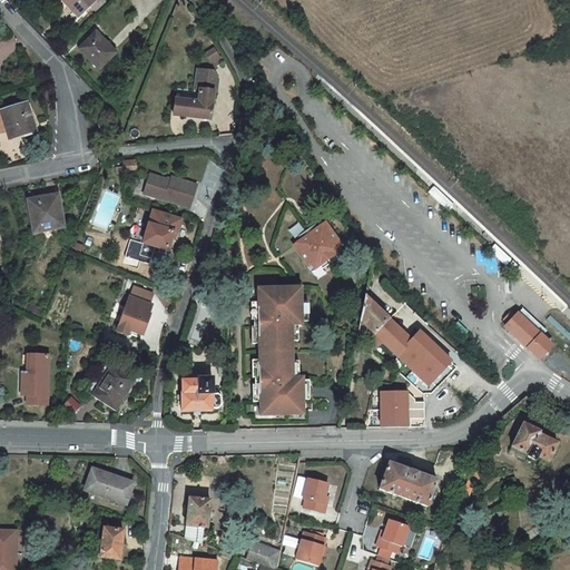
[(61,0),(62,0),(66,0),(81,15),(90,6),(96,12),(105,3),(104,3),(100,0),(61,0)]
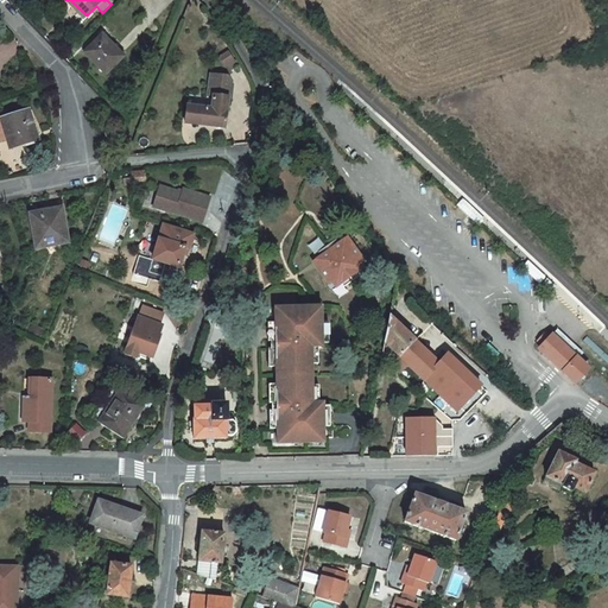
[(84,18),(87,16),(70,0),(67,0),(84,18)]
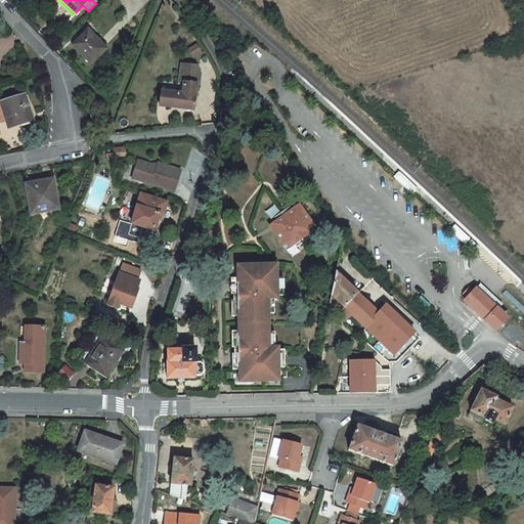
[(74,45),(91,63),(104,50),(94,40),(95,39),(88,31),(74,45)]
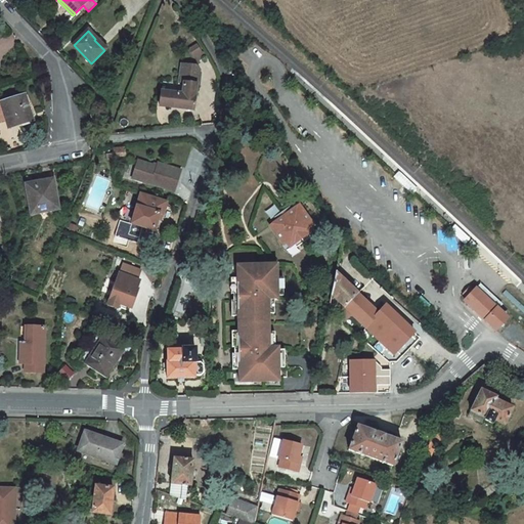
[(161,92),(160,106),(193,111),(197,85),(199,85),(201,73),(197,67),(186,64),(183,83),(184,84),(183,94),(161,92)]
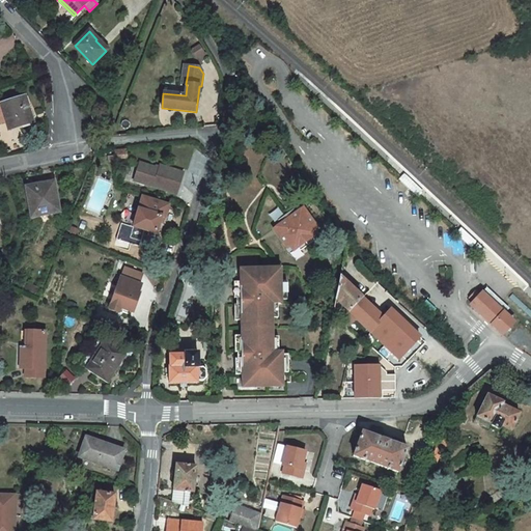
[(33,121),(25,98),(1,105),(8,129),(33,121)]
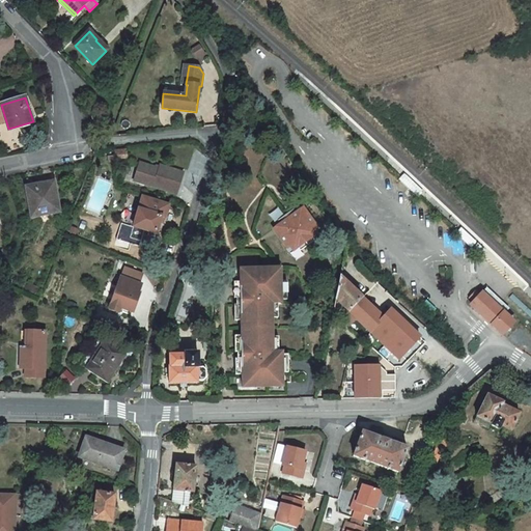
[(96,108),(90,109),(92,119),(99,118),(96,108)]
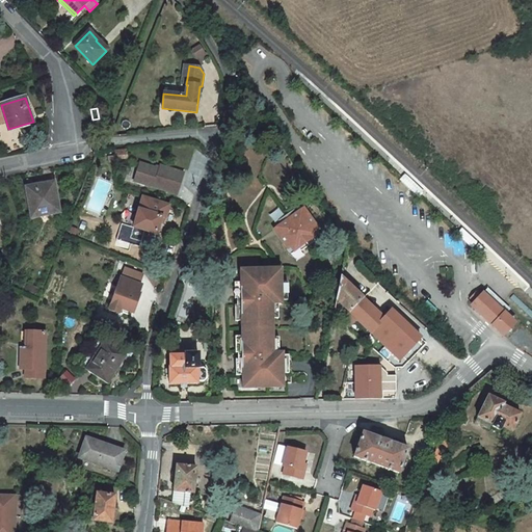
[(127,150),(115,151),(115,156),(115,161),(128,160),(127,150)]
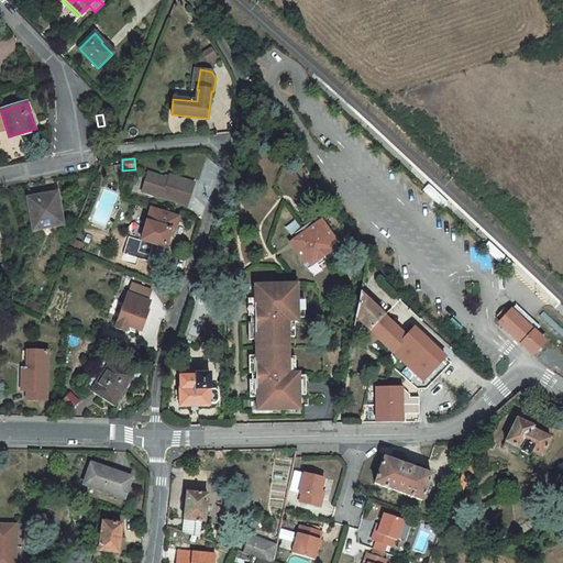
[(147,173),(142,192),(187,207),(195,184),(169,176),(168,179),(147,173)]
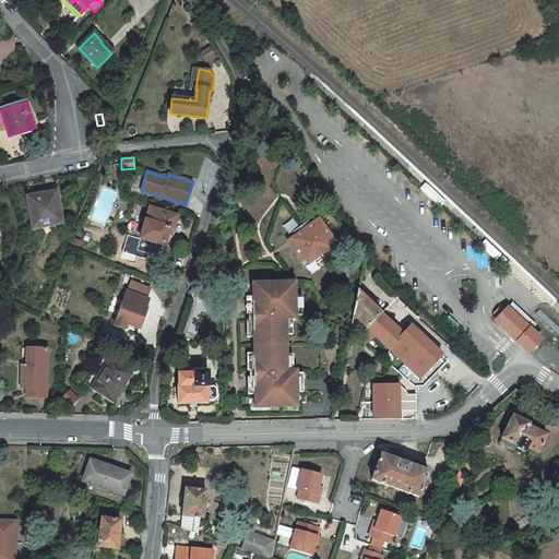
[(425,182),(419,188),(440,209),(445,202),(425,182)]
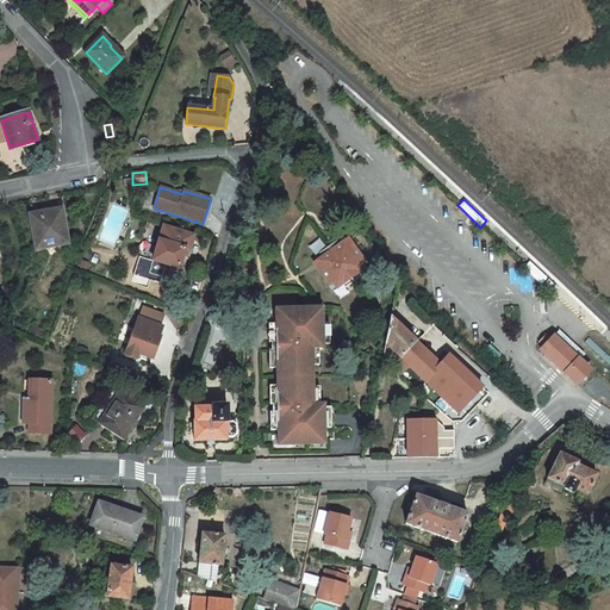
[(68,243),(62,209),(31,215),(37,249),(68,243)]
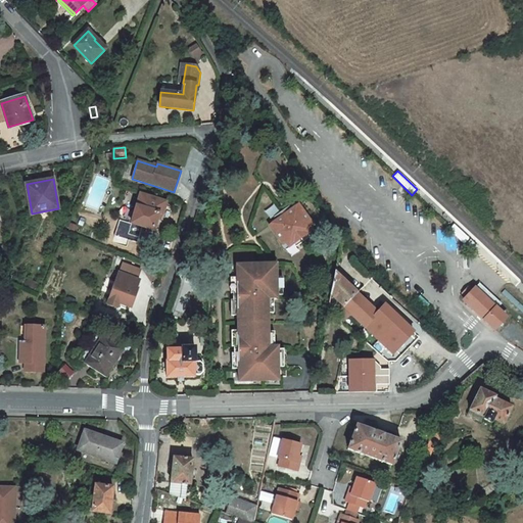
[(140,194),(131,224),(153,231),(157,220),(158,215),(161,216),(165,202),(140,194)]
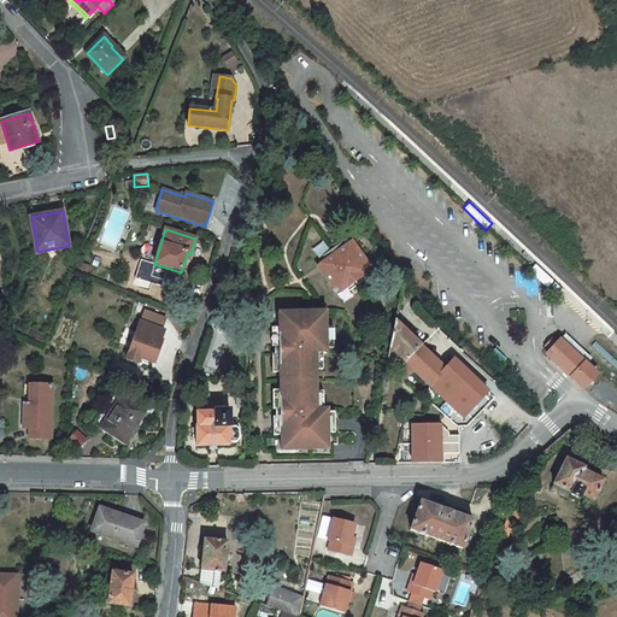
[(344,248),(340,245),(331,251),(335,254),(344,248)]
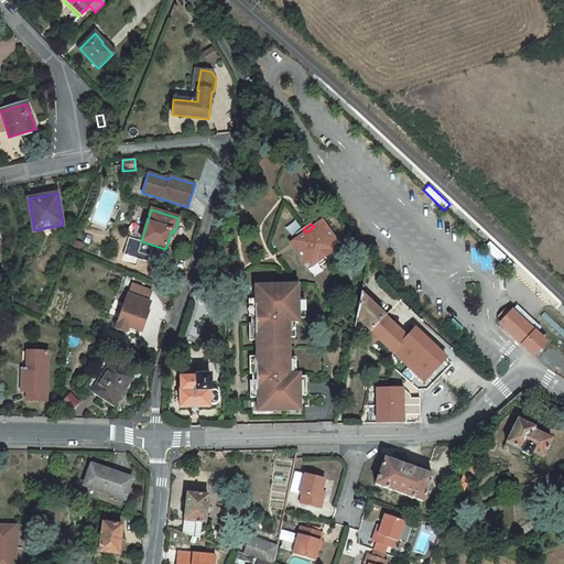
[(322,228),(318,224),(314,227),(306,232),(324,258),(332,252),(328,247),(333,243),(336,241),(325,226),(322,228)]
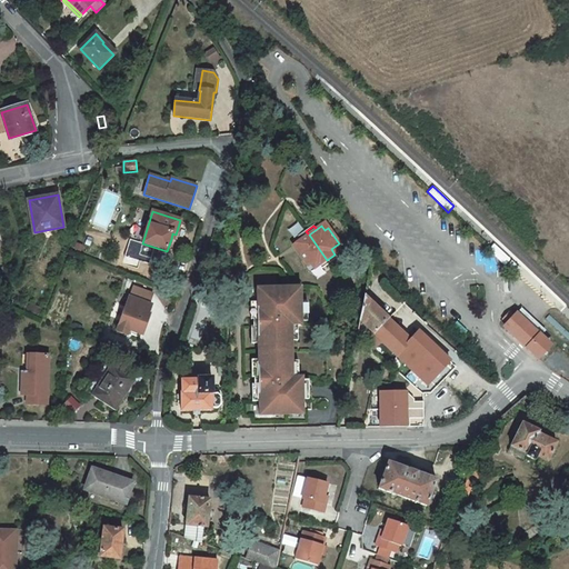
[(309,235),(306,231),(299,237),(301,240),(309,235)]
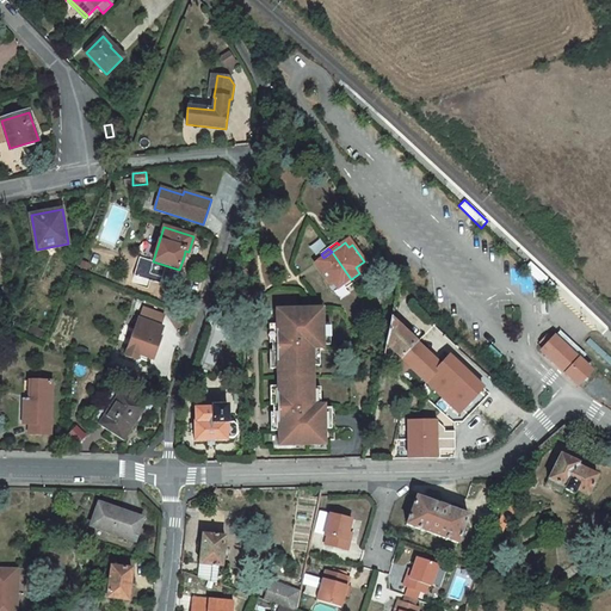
[(351,279),(332,252),(323,258),(318,261),(322,266),(319,269),(331,285),(333,283),(339,279),(343,285),(351,279)]
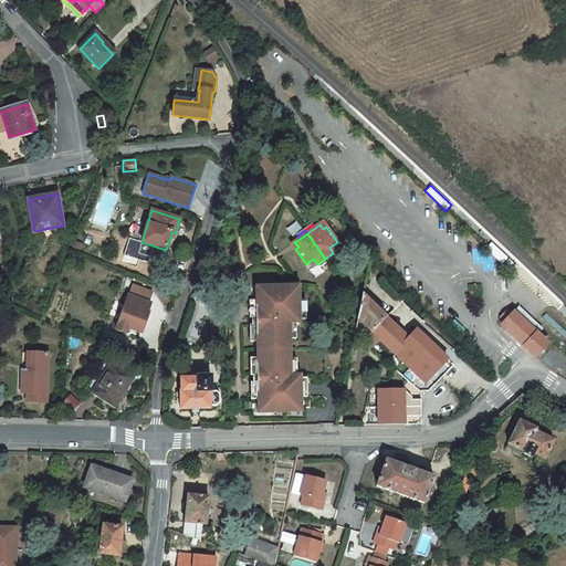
[(490,247),(505,261),(509,258),(492,243),(490,247)]
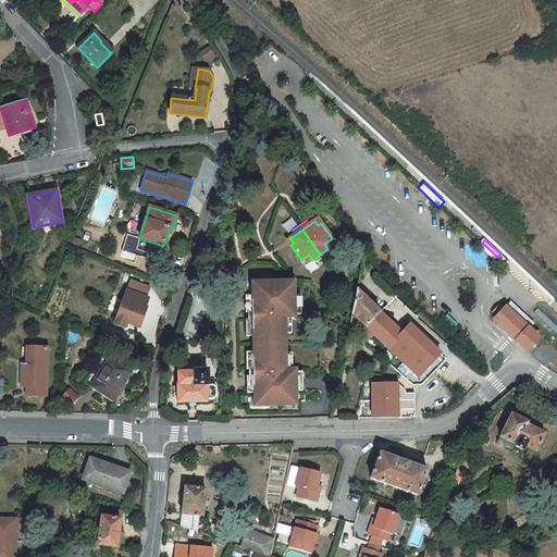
[(331,252),(327,249),(320,255),(322,258),(331,252)]
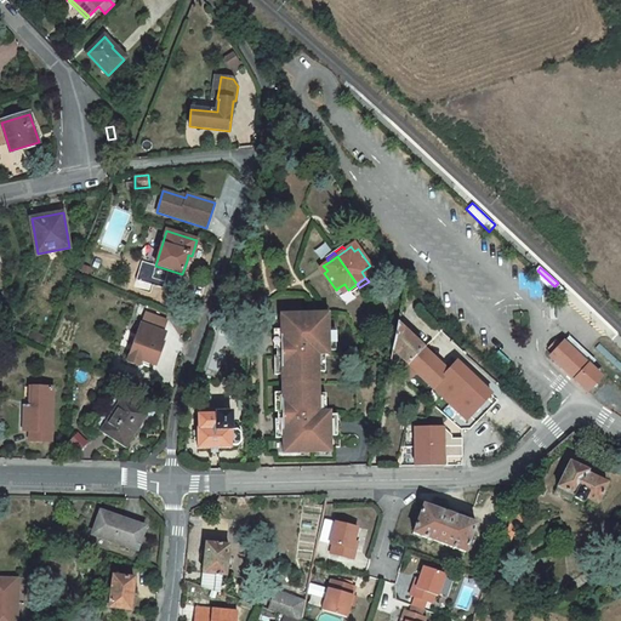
[(359,288),(357,284),(348,290),(351,294),(359,288)]
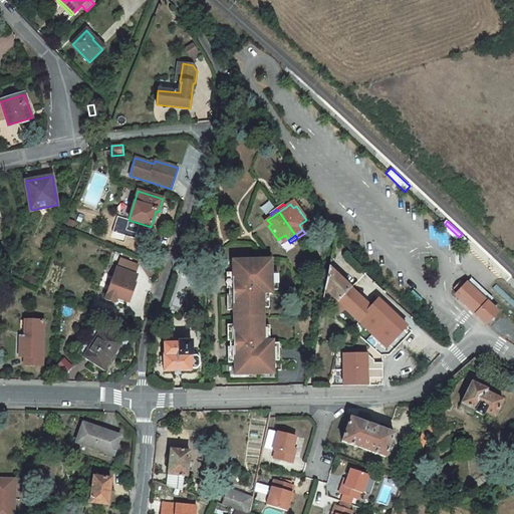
[(122,260),(118,269),(136,275),(139,266),(122,260)]
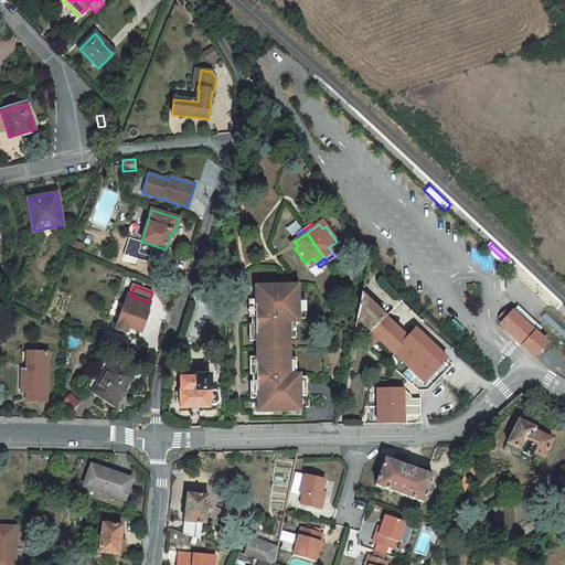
[(256,287),(256,300),(256,311),(262,311),(262,317),(256,318),(256,317),(252,317),(252,324),(256,324),(257,341),(249,341),(251,358),(257,358),(257,374),(253,374),(253,382),(257,382),(257,381),(263,381),(263,387),(257,387),(257,398),(258,413),(301,412),(300,396),(300,377),(300,374),(297,374),(290,374),(290,359),(289,339),(289,322),(296,322),(299,322),(299,320),(299,300),(298,286),(256,287)]
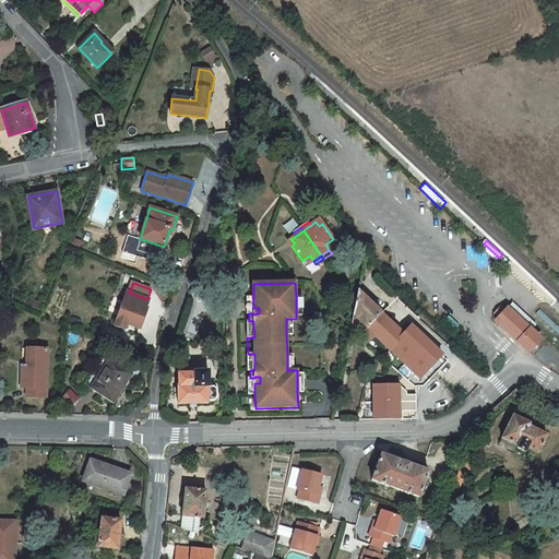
[(381,313),(357,290),(353,316),(367,328),(381,313)]
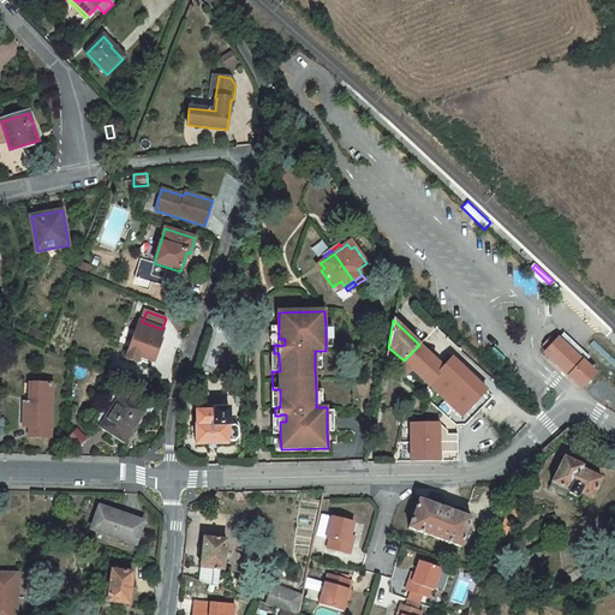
[(142,322),(139,321),(126,358),(137,362),(139,357),(143,358),(154,362),(162,339),(161,339),(165,330),(162,329),(142,322)]
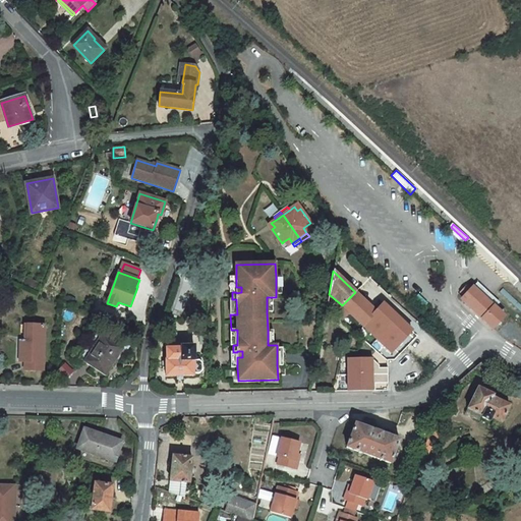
[(241,287),(236,287),(236,277),(230,277),(230,292),(232,292),(236,292),(236,293),(241,292),(241,287)]
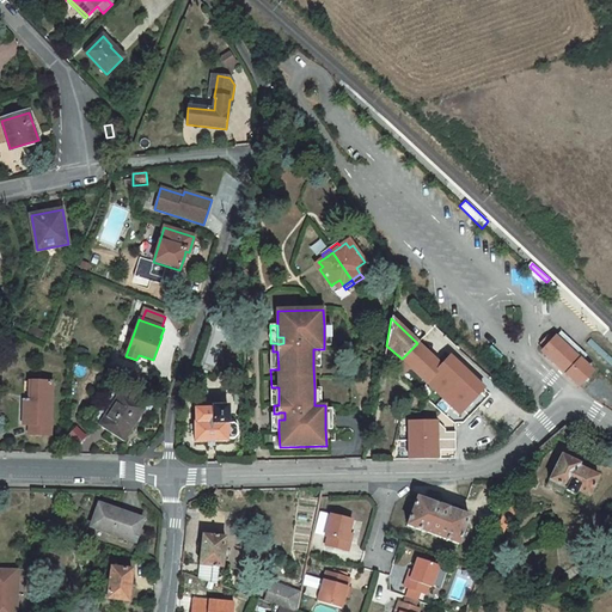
[(451,356),(459,349),(435,325),(417,343),(441,366),(451,356)]
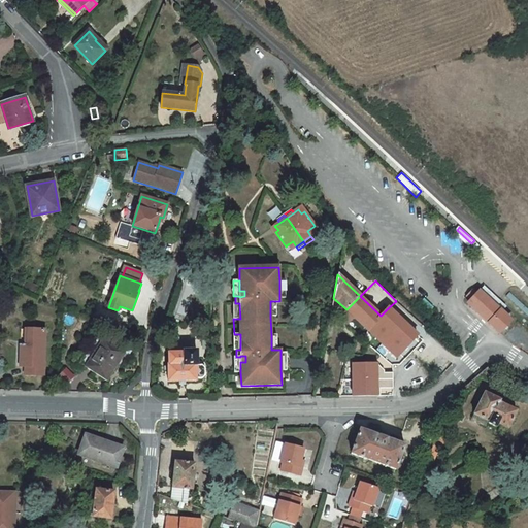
[(481,292),(500,310),(503,306),(485,289),(481,292)]
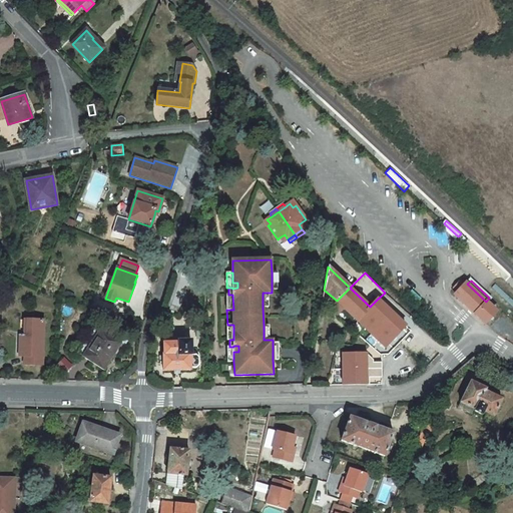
[(463,285),(460,282),(454,288),(457,292),(463,285)]
